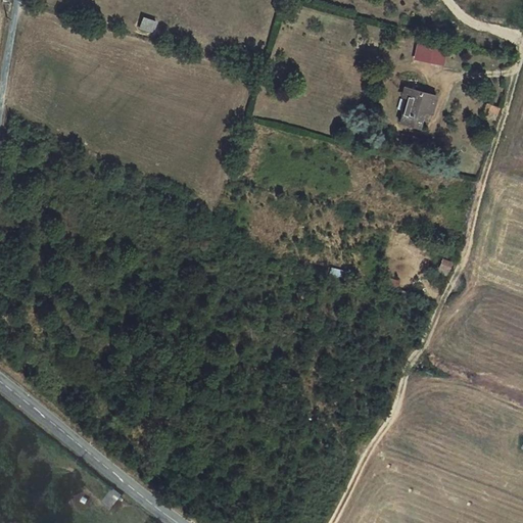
[(143,16),(140,29),(155,32),(158,20),(143,16)]
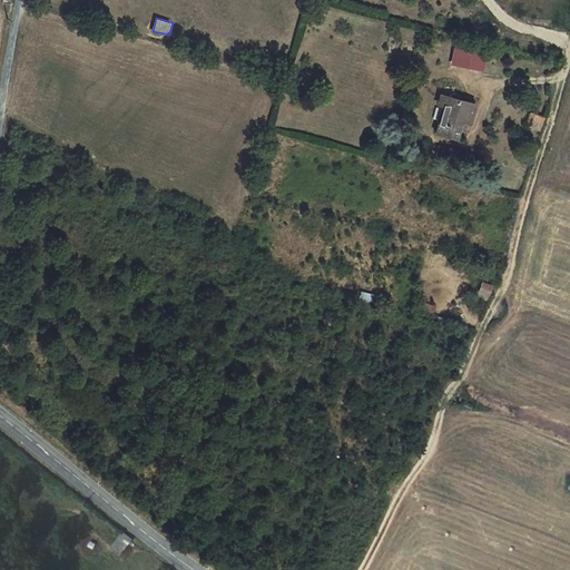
[(453,62),(481,68),(483,53),(455,48),(453,62)]
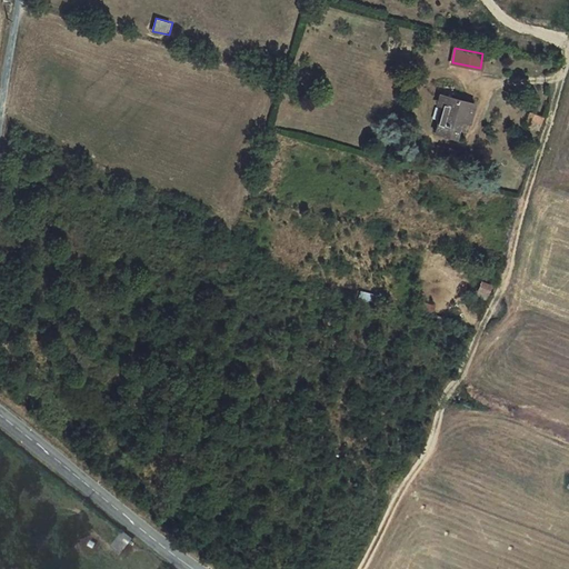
[(435,132),(453,138),(456,129),(459,120),(467,122),(468,122),(473,105),(443,97),(441,106),(435,132)]
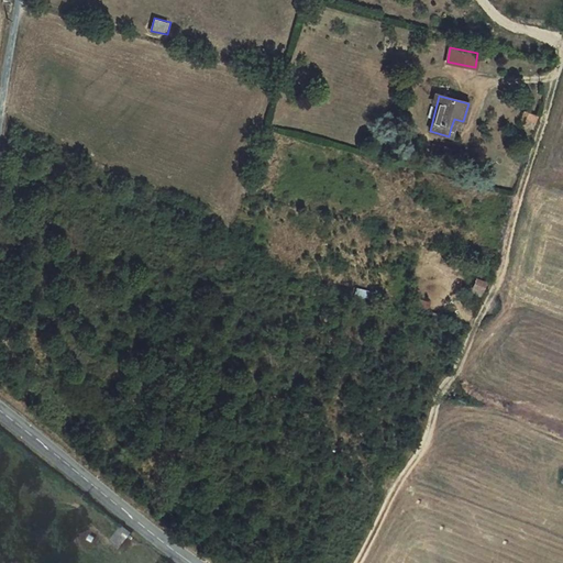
[(521,112),(518,123),(532,129),(537,117),(521,112)]
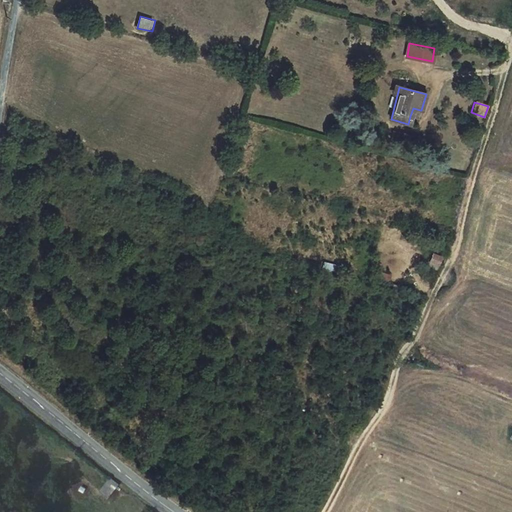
[(413,108),(410,116),(418,118),(420,110),(413,108)]
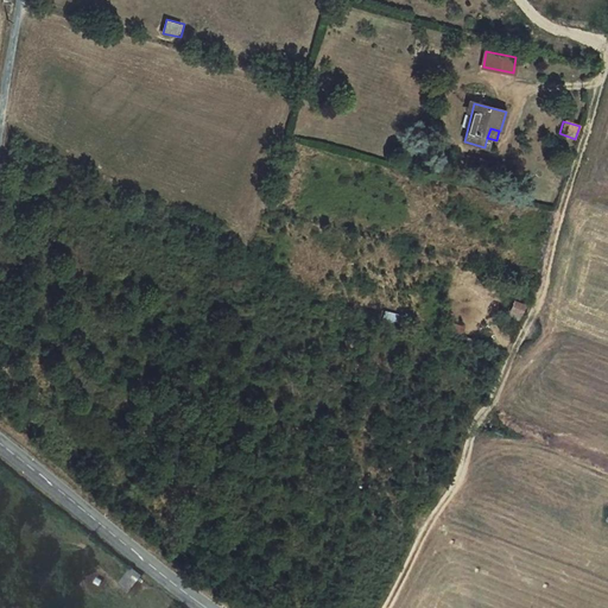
[(473,157),(467,156),(466,160),(474,170),(488,169),(491,162),(473,157)]
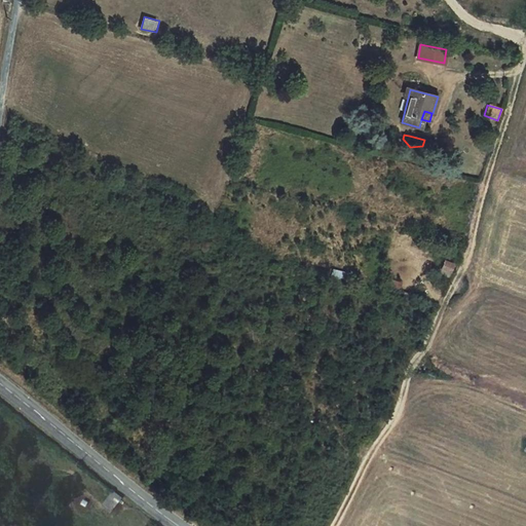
[(440,269),(449,272),(452,265),(442,262),(440,269)]
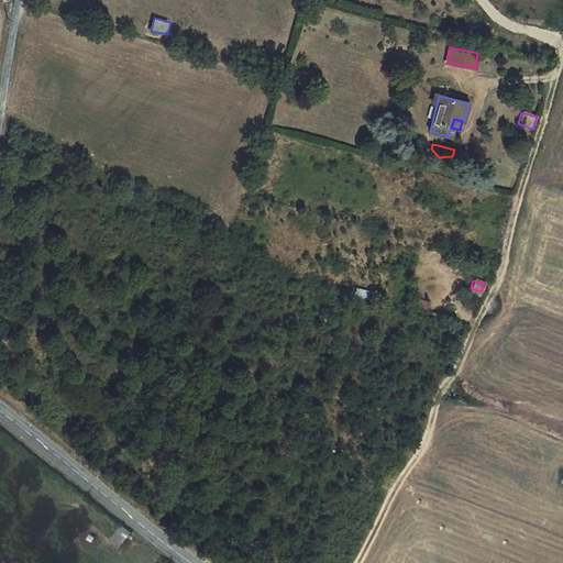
[(468,294),(479,297),(481,291),(471,288),(468,294)]
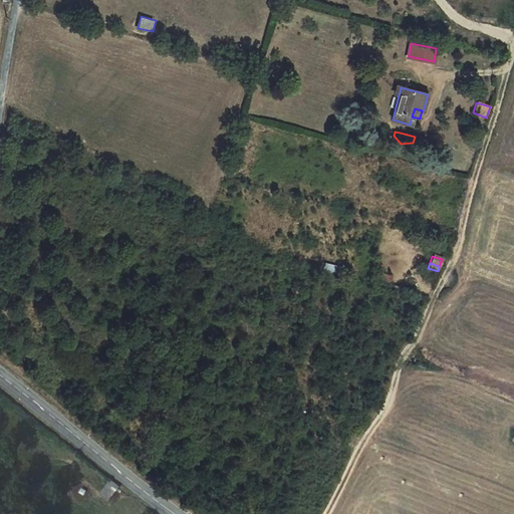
[(393,276),(379,272),(377,277),(391,282),(393,276)]
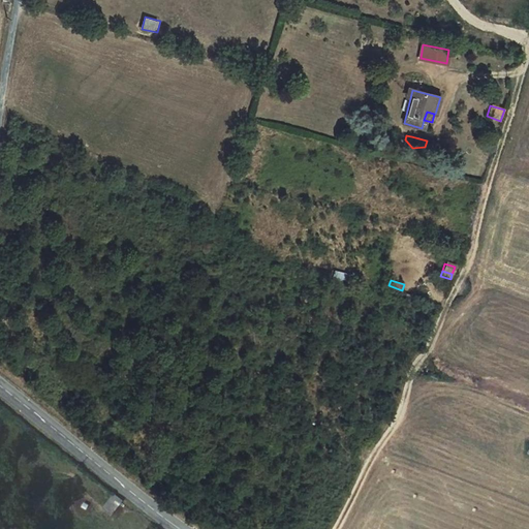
[(111,515),(122,500),(114,494),(102,508),(111,515)]
